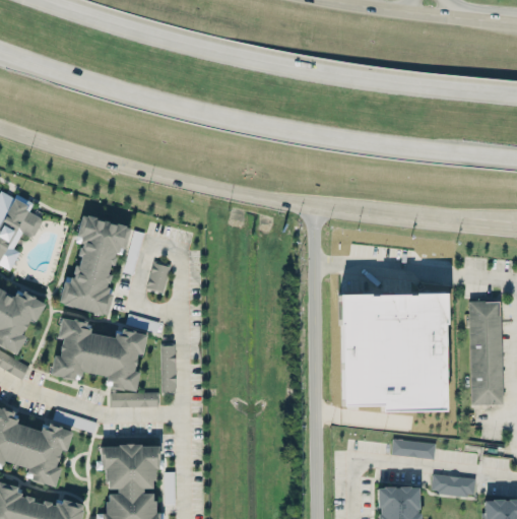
[(0,194),(3,189),(16,197),(18,193),(36,202),(31,210),(38,214),(42,217),(43,221),(37,235),(31,237),(27,235),(27,234),(24,232),(15,248),(22,251),(12,269),(0,263),(0,194)]
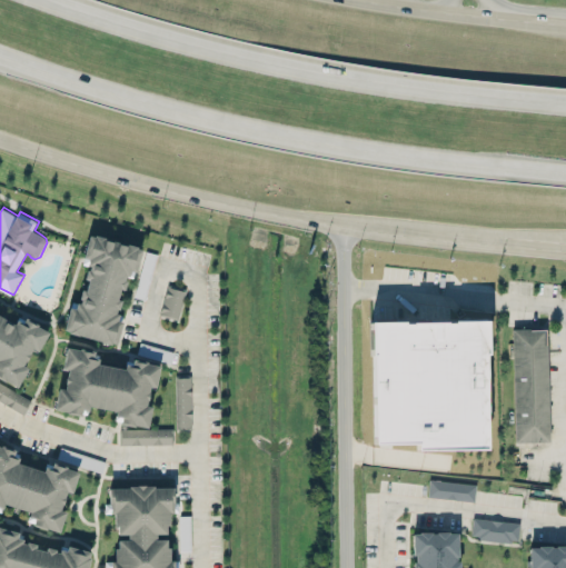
[(90,236),(96,237),(96,236),(138,247),(139,248),(144,250),(136,278),(127,276),(126,280),(128,281),(126,290),(121,289),(120,292),(122,292),(121,297),(120,296),(119,299),(123,300),(120,310),(118,310),(117,314),(120,315),(118,321),(123,322),(118,345),(112,344),(111,346),(102,342),(70,334),(70,331),(66,330),(71,308),(77,310),(78,304),(81,305),(82,300),(80,299),(82,290),(86,290),(89,280),(86,279),(88,270),(90,271),(91,266),(85,263),(87,258),(85,258),(90,236)]
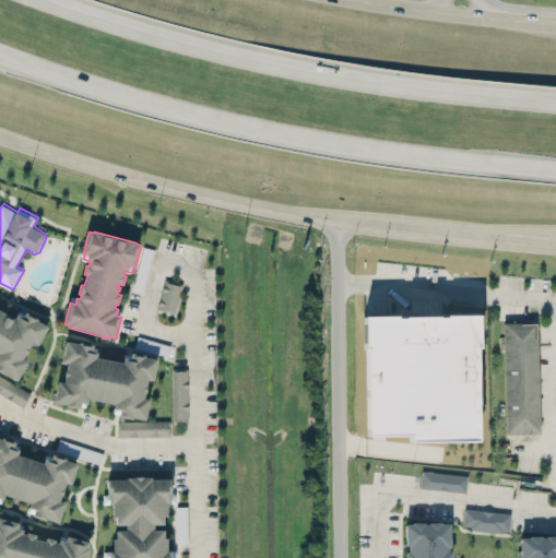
[(146,295),(153,249),(143,248),(137,293),(146,295)]
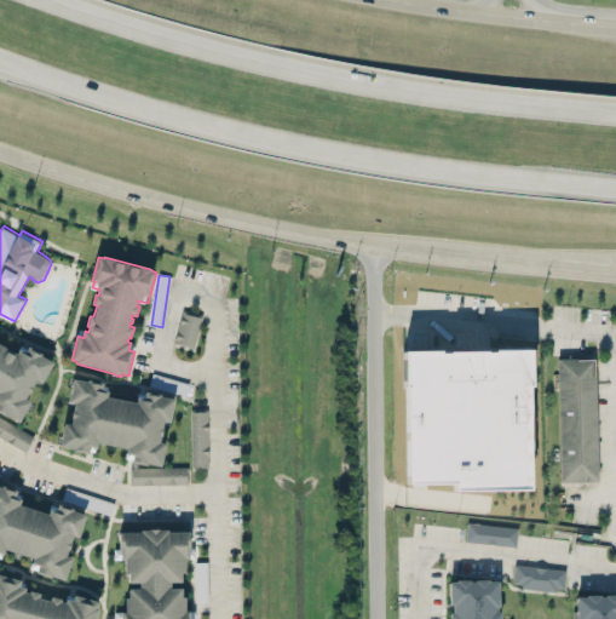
[(178,345),(199,349),(203,316),(183,314),(178,345)]
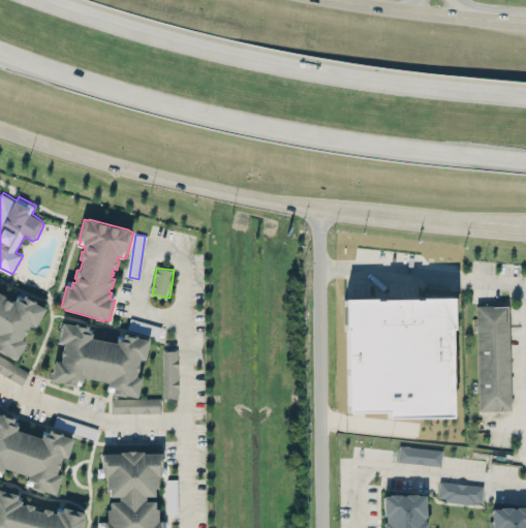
[(0,290),(17,301),(19,297),(24,300),(27,294),(38,302),(38,303),(49,309),(38,328),(33,324),(25,340),(29,343),(19,361),(8,354),(7,355),(0,350),(0,290)]
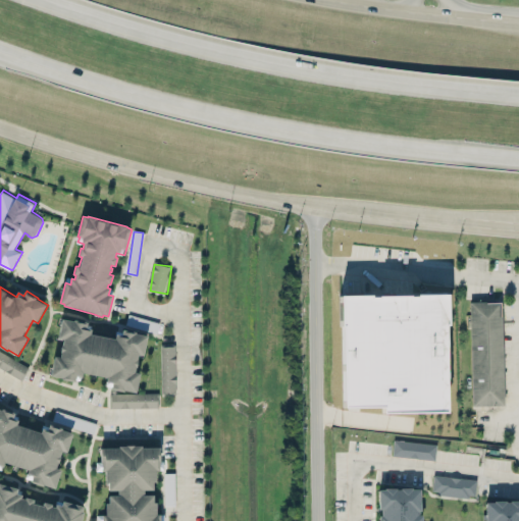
[(447,412),(384,413),(384,406),(344,407),(342,296),(448,294),(448,325),(445,325),(447,412)]
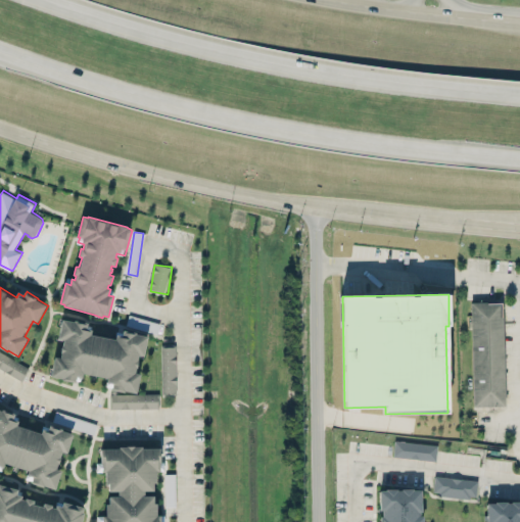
[(475,407),(473,304),(505,303),(507,406),(475,407)]
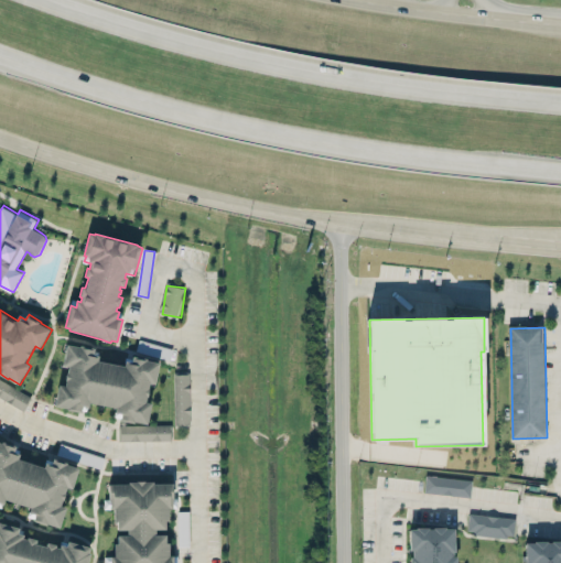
[(138,352),(171,361),(175,349),(142,339),(138,352)]
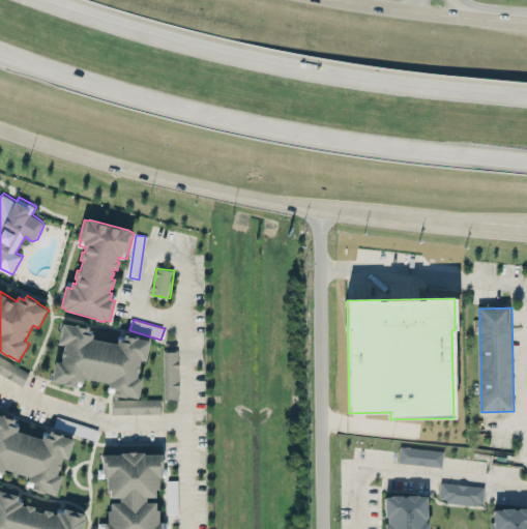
[(146,361),(141,360),(138,379),(143,380),(139,400),(126,397),(126,399),(113,395),(114,389),(109,388),(110,384),(85,379),(83,384),(78,383),(77,388),(64,386),(64,384),(52,382),(56,362),(61,363),(65,345),(59,344),(63,324),(76,326),(76,325),(88,328),(87,333),(93,334),(92,340),(118,345),(119,340),(123,341),(125,334),(139,338),(139,340),(150,342),(146,361)]
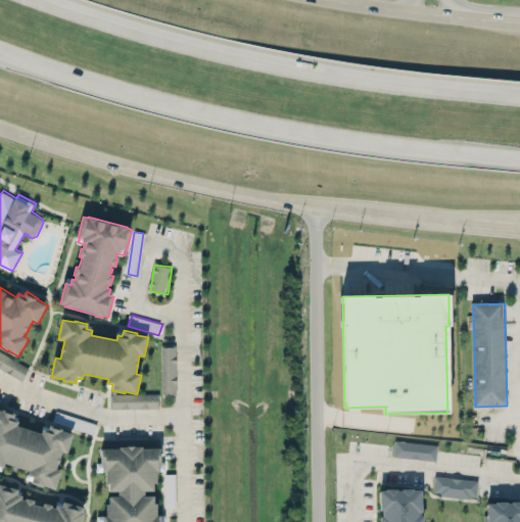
[(178,347),(164,347),(163,394),(178,395),(178,347)]
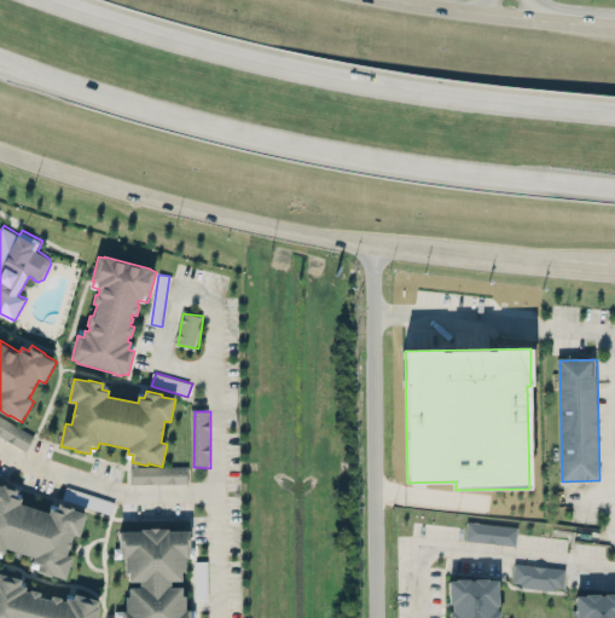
[(0,415),(0,434),(28,451),(36,437),(0,415)]
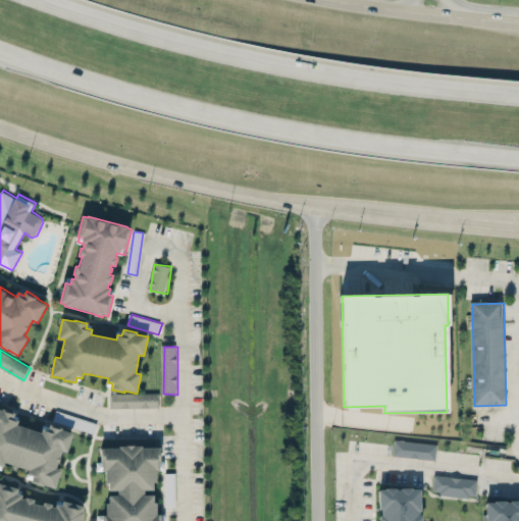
[(112,409),(161,408),(160,394),(111,395),(112,409)]
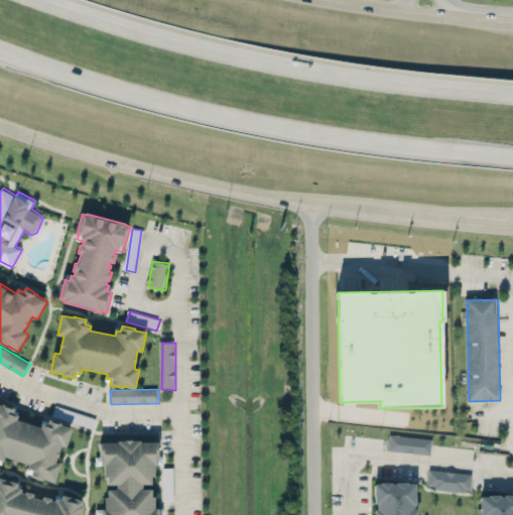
[(0,405),(1,406),(2,404),(14,409),(13,414),(18,416),(16,420),(40,428),(41,423),(47,425),(48,419),(62,424),(61,425),(73,429),(67,447),(60,445),(54,464),(60,466),(54,484),(43,480),(42,481),(30,477),(32,472),(27,471),(28,466),(4,459),(3,462),(0,461),(0,405)]
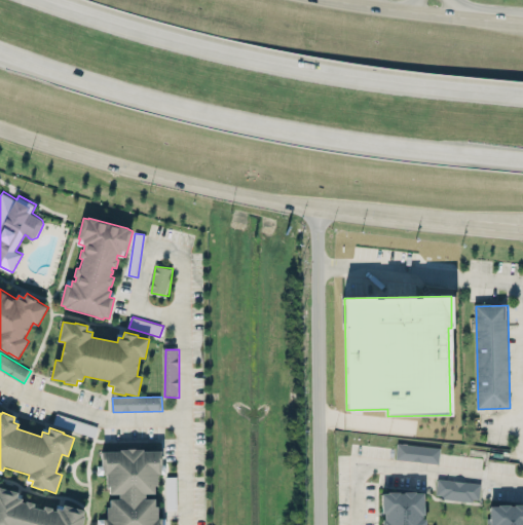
[(96,437),(99,426),(59,414),(55,425),(96,437)]
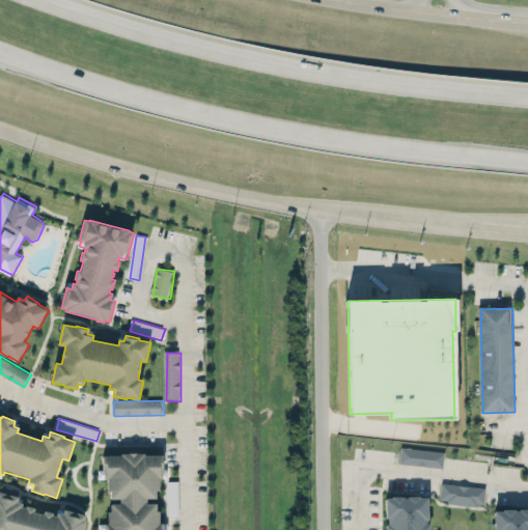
[(401,464),(445,469),(447,452),(403,448),(401,464)]
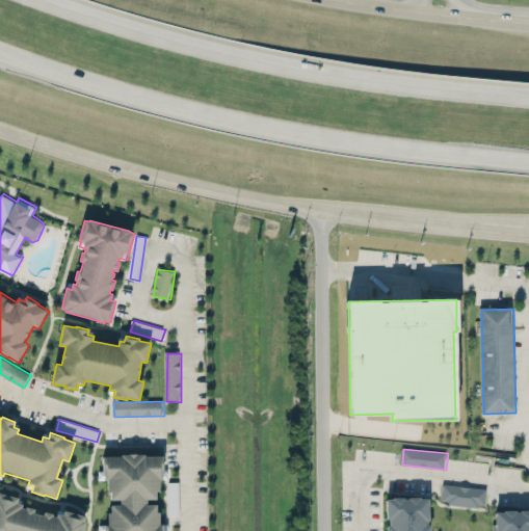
[(164,530),(164,525),(160,525),(160,512),(157,513),(157,505),(144,505),(148,503),(148,500),(156,500),(156,492),(159,492),(159,480),(163,480),(163,472),(164,471),(163,457),(144,457),(144,455),(123,456),(123,458),(104,458),(104,481),(108,480),(108,493),(111,493),(111,501),(121,501),(121,504),(124,506),(111,506),(111,513),(108,513),(108,526),(105,526),(105,530),(164,530)]
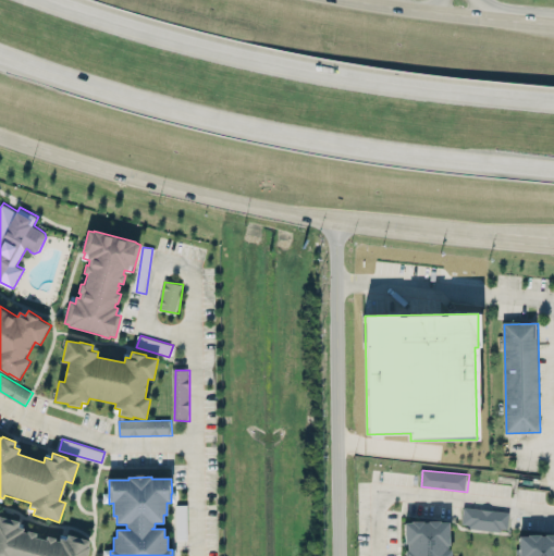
[(464,527),(509,532),(512,513),(466,508),(464,527)]
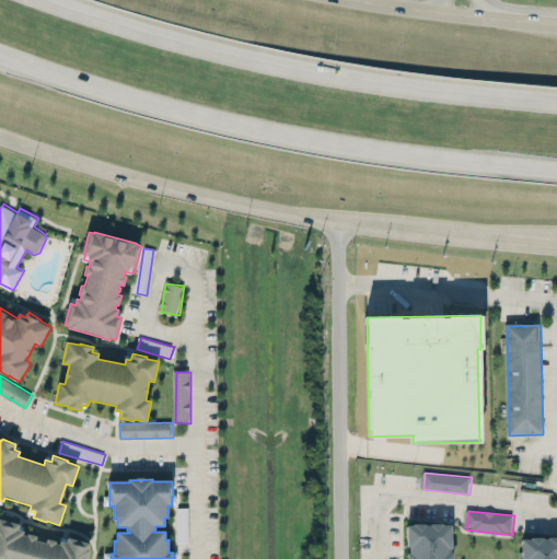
[(68,538),(91,544),(90,549),(91,550),(88,558),(0,558),(0,520),(19,525),(18,531),(23,532),(22,536),(27,537),(27,535),(36,537),(35,542),(46,544),(47,540),(56,543),(56,545),(59,545),(60,542),(66,544),(68,538)]
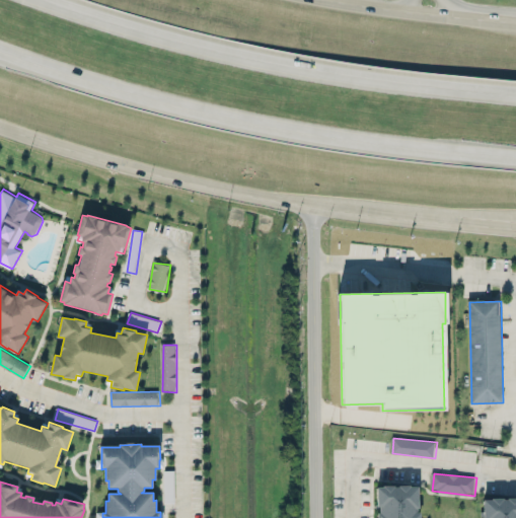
[(420,517),(420,486),(378,486),(377,517),(420,517)]
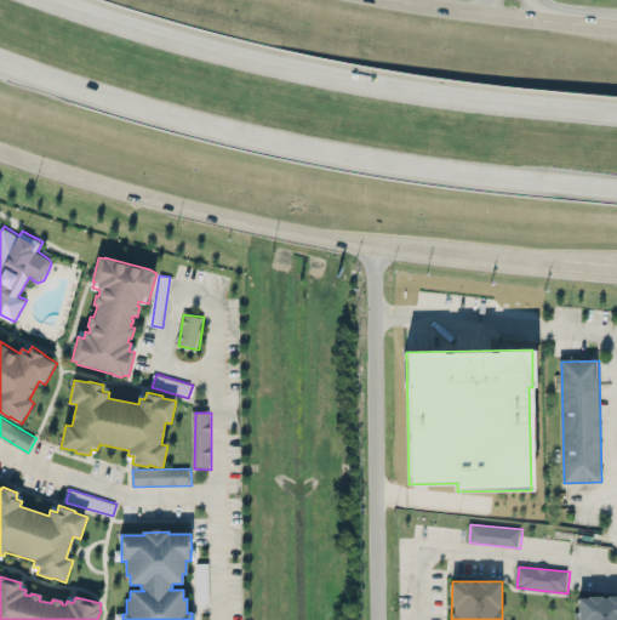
[(616,619),(616,596),(581,596),(580,619),(616,619)]
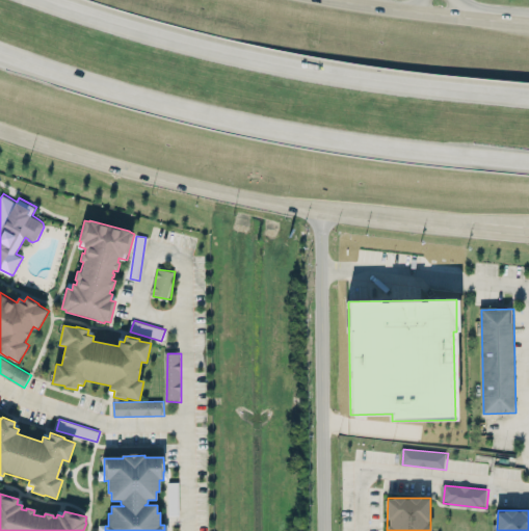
All buildings are outlined.
